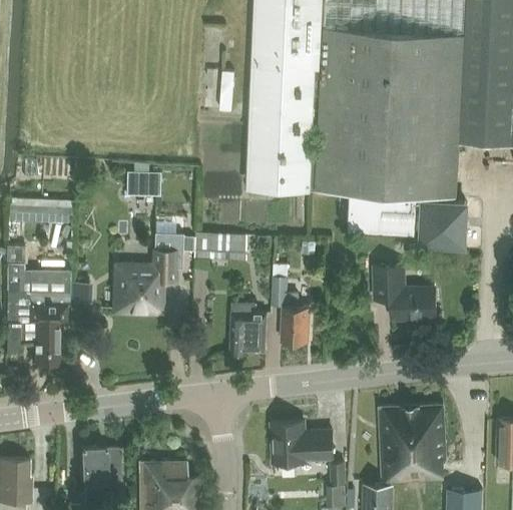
[(259,0),(257,63),(259,63),(318,66),(321,19),(321,0),(259,0)]
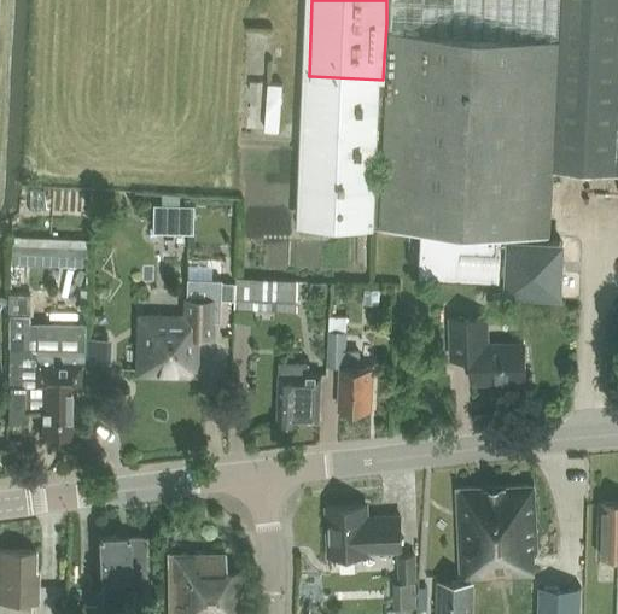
[(563,0),(386,0),(386,23),(561,31),(563,0)]
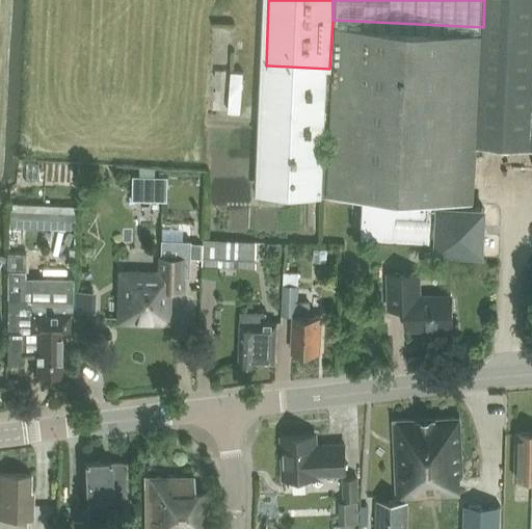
[(329,69),(323,199),(349,200),(349,199),(364,200),(471,205),(471,206),(474,206),(476,149),(483,27),(333,20),(329,69)]
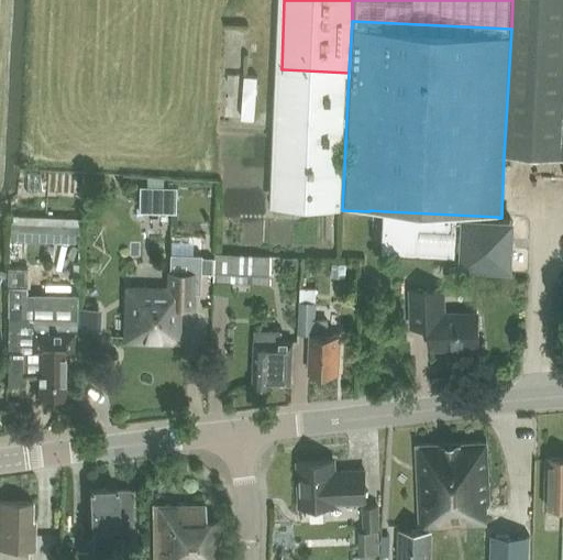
[(214,29),(217,42),(231,40),(230,26),(214,29)]
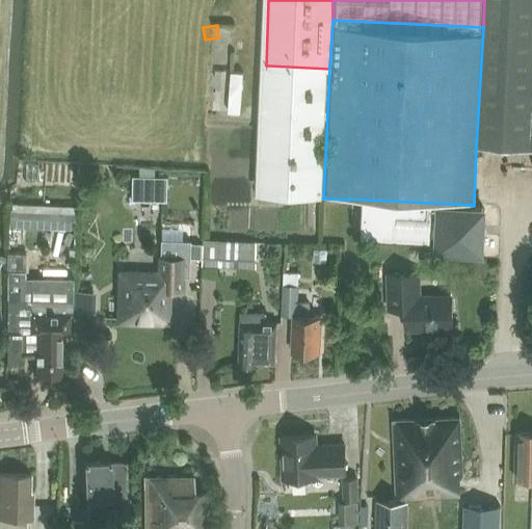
[(225,29),(224,53),(236,54),(238,29),(225,29)]
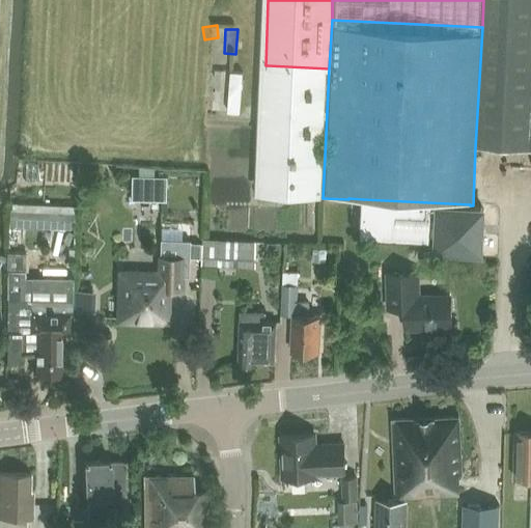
[(219,115),(236,115),(238,73),(220,73),(219,115)]
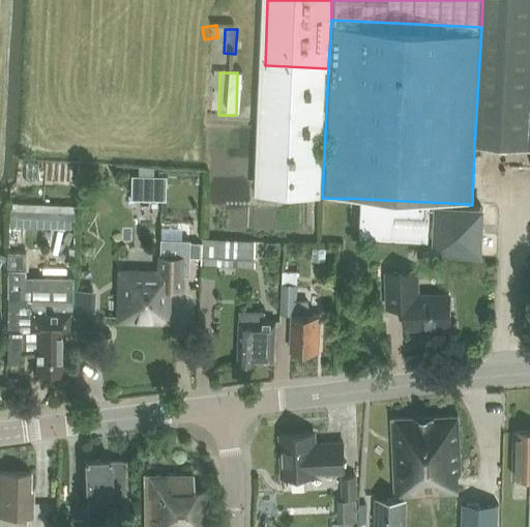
[(159,201),(160,177),(125,177),(125,201),(159,201)]
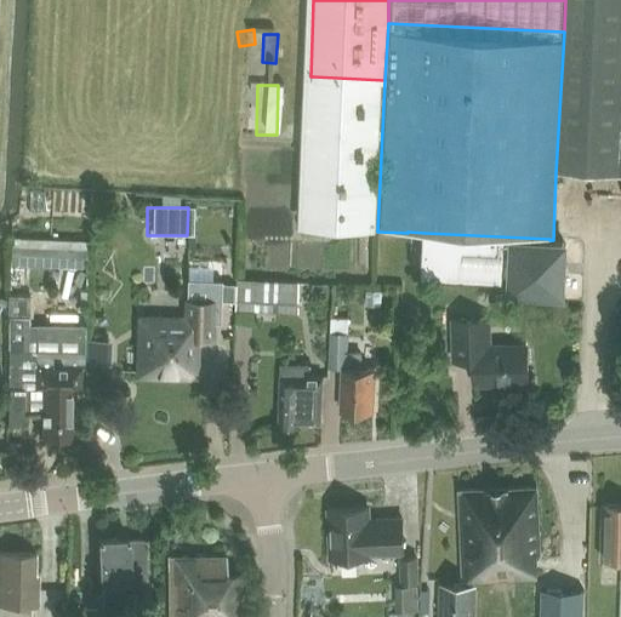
[(326,228),(305,228),(303,240),(325,241),(326,228)]
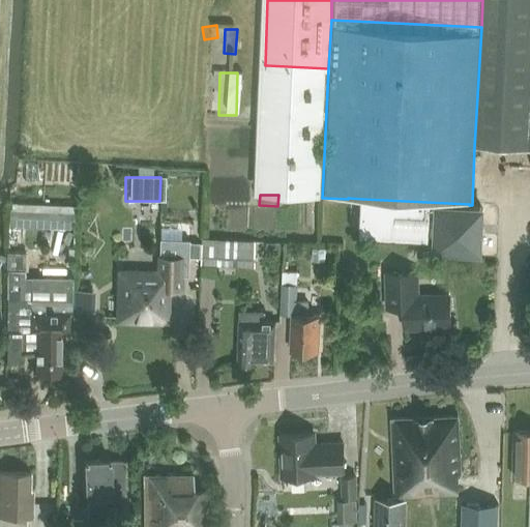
[(469,209),(469,205),(469,204),(362,199),(360,240),(431,243),(431,239),(435,239),(434,251),(437,254),(478,256),(481,254),(482,238),(483,238),(484,228),(483,228),(483,212),(481,209),(469,209)]
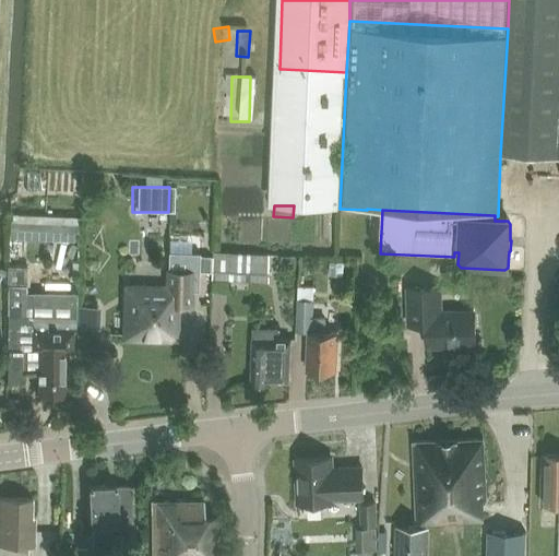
[(129,291),(128,339),(176,340),(177,309),(192,309),(192,294),(199,294),(199,273),(210,274),(211,259),(200,259),(200,256),(168,255),(168,272),(167,272),(167,292),(129,291)]
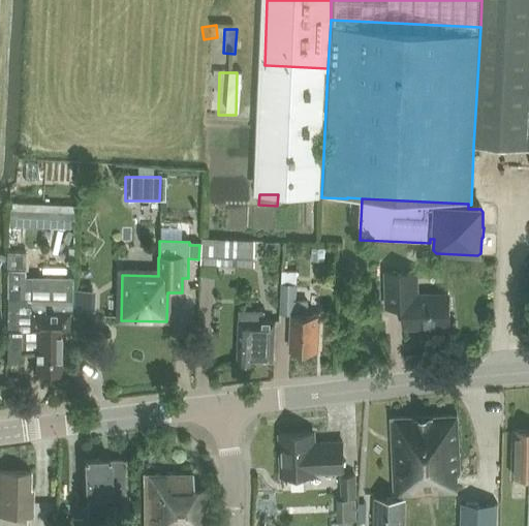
[(207,241),(207,268),(250,267),(249,241),(207,241)]
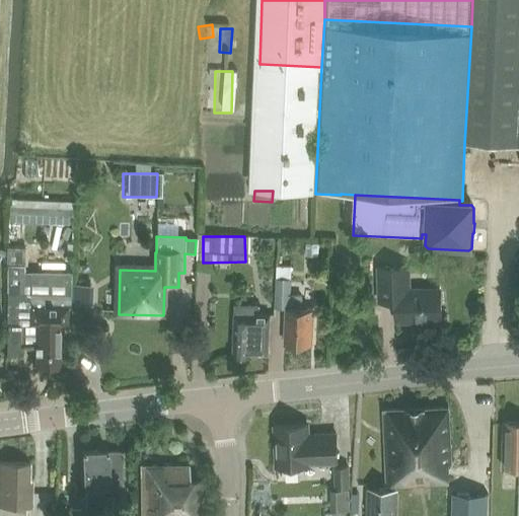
[(7,267),(7,321),(30,320),(30,309),(67,308),(72,308),(72,274),(24,273),(24,267),(7,267)]
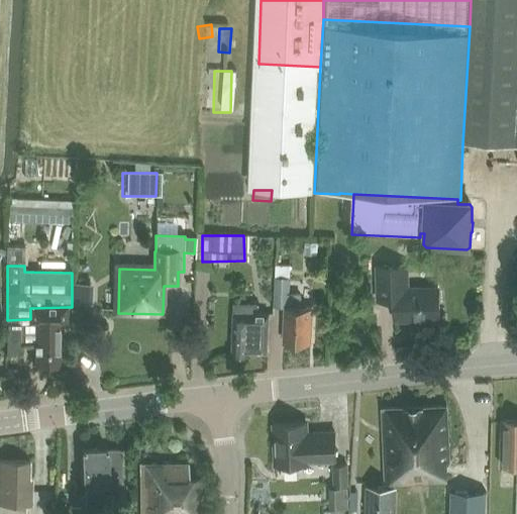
[(408,268),(377,269),(378,303),(394,303),(395,323),(420,323),(420,325),(440,324),(439,290),(408,291),(408,268)]
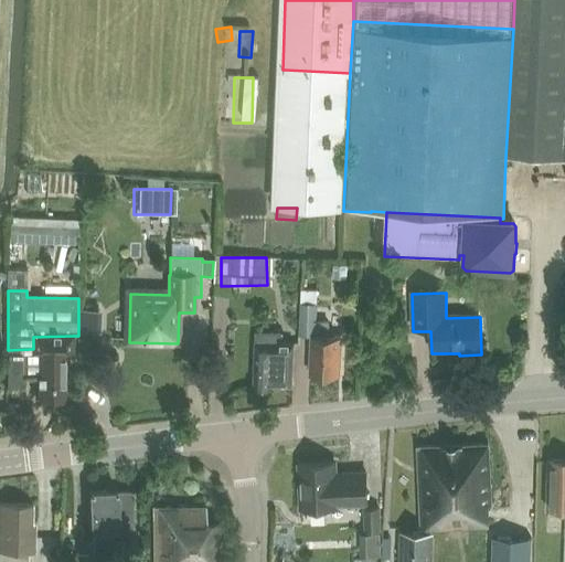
[(311,338),(310,377),(322,377),(323,380),(334,380),(336,378),(339,378),(340,339),(328,339),(328,326),(315,326),(315,338),(311,338)]
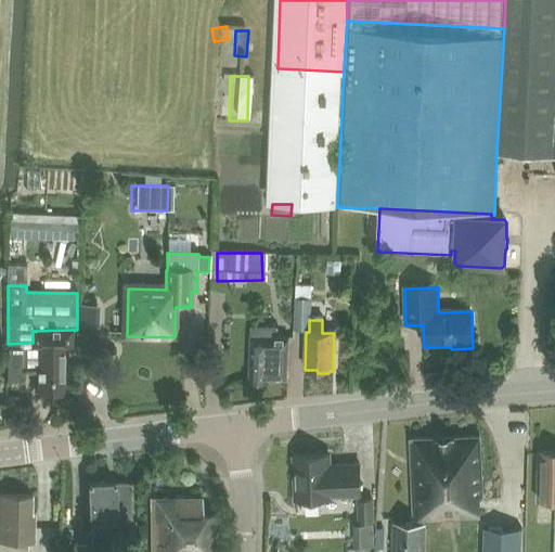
[(291,341),(278,339),(279,329),(250,329),(248,382),(270,383),(270,382),(288,383),(291,341)]
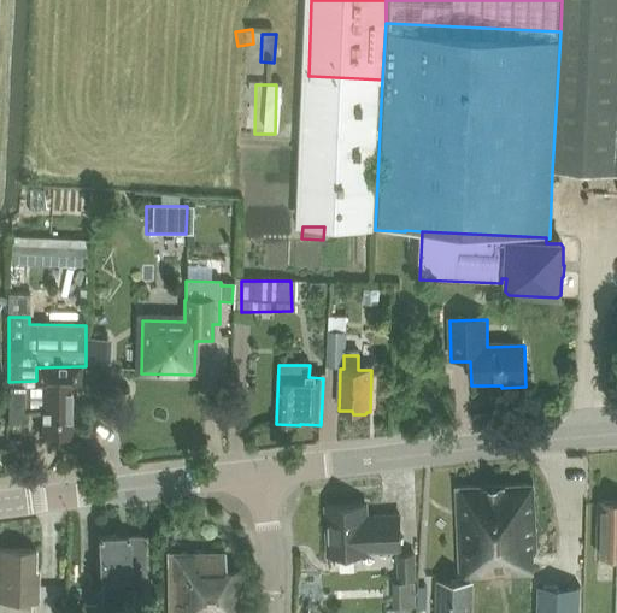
[(80,366),(36,367),(36,381),(36,388),(42,388),(42,436),(72,436),(71,388),(80,388),(80,366)]
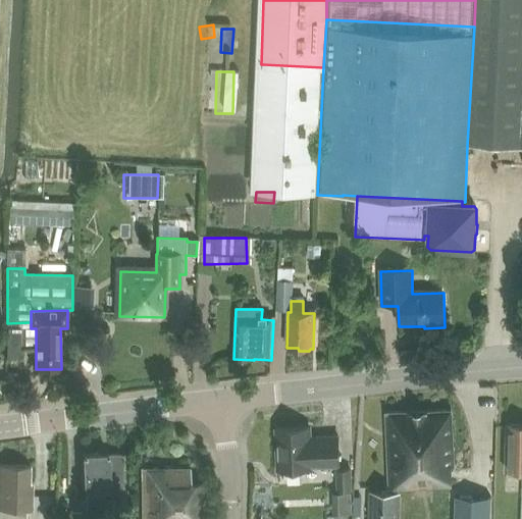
[(451,488),(451,470),(454,470),(452,412),(386,415),(389,490),(451,488)]
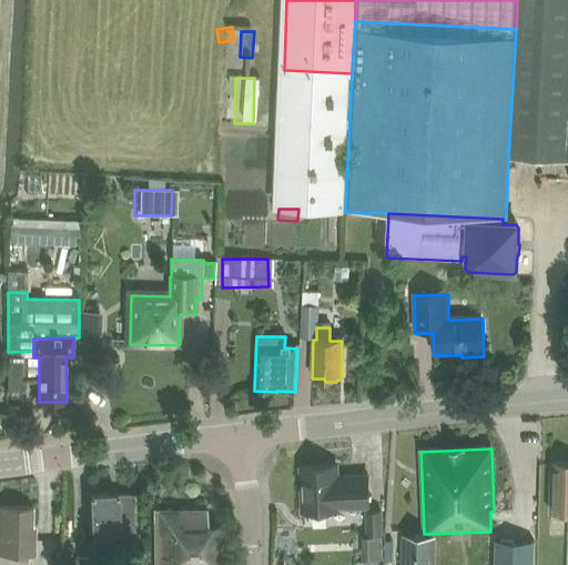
[(550,515),(567,515),(567,563),(567,564),(567,464),(551,464),(550,515)]
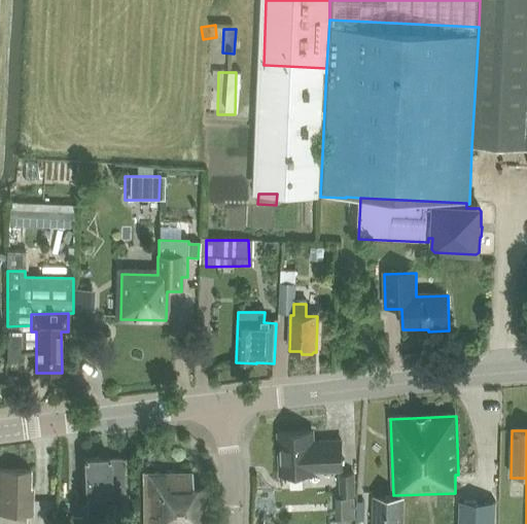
[(279,435),(281,477),(314,475),(314,474),(343,473),(342,444),(313,445),(312,434),(279,435)]
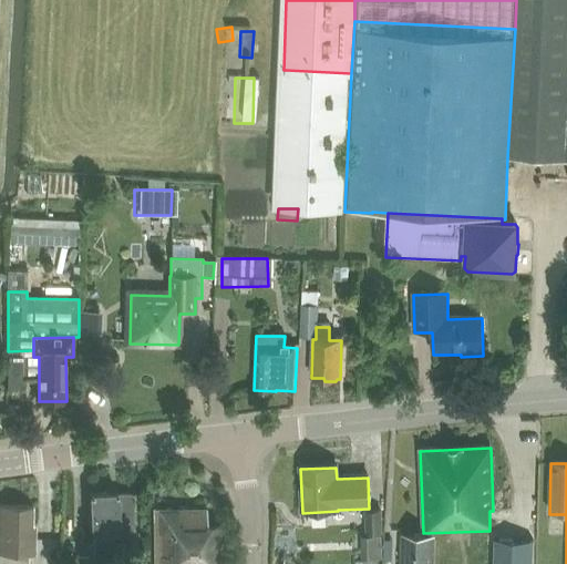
[(94,545),(110,545),(110,541),(121,540),(122,559),(137,557),(136,533),(133,534),(131,500),(127,496),(117,496),(117,494),(91,495),(94,545)]
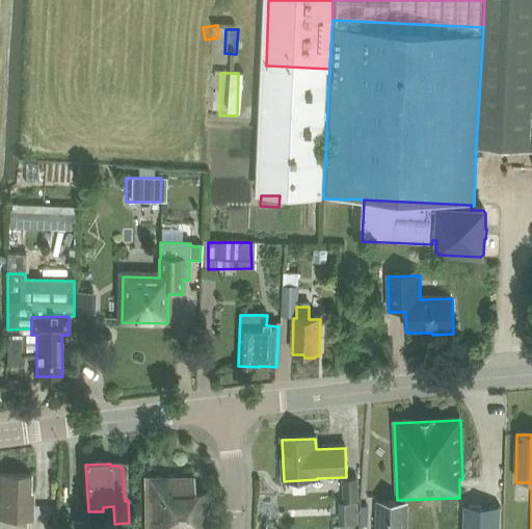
[(30,497),(30,477),(0,476),(0,528),(25,528),(26,521),(31,521),(32,497),(30,497)]
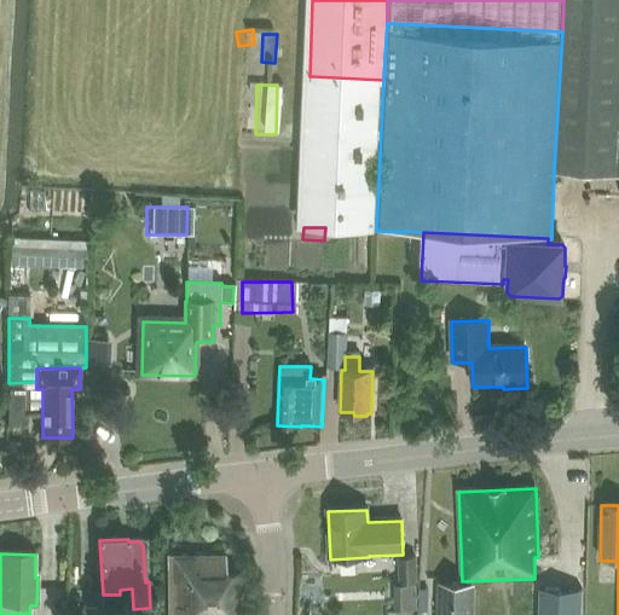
[(243,614),(243,575),(225,575),(225,556),(167,557),(168,614),(243,614)]
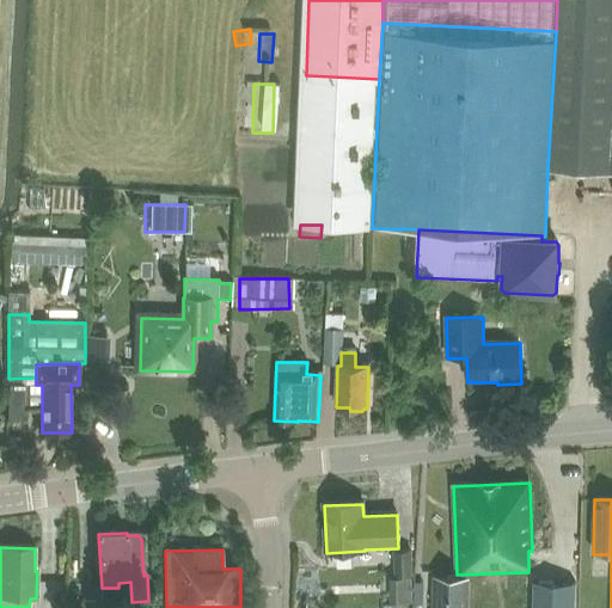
[(396,553),(397,578),(411,577),(410,553),(396,553)]
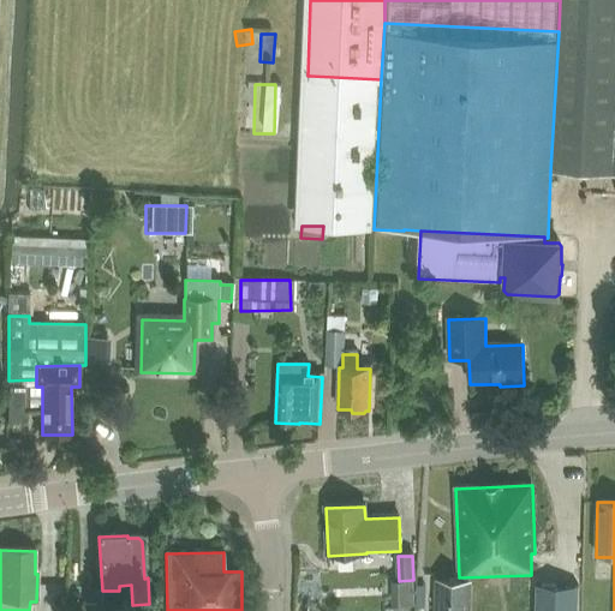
[(470,610),(472,585),(436,583),(435,610),(470,610)]
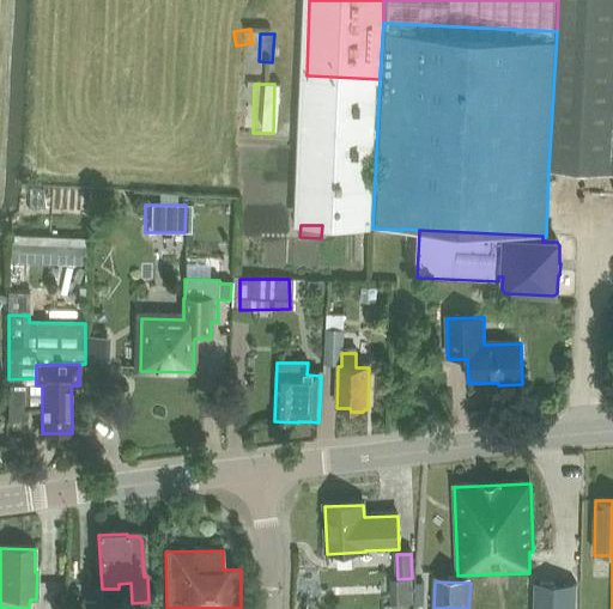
[(535,584),(533,608),(575,608),(576,586),(535,584)]
